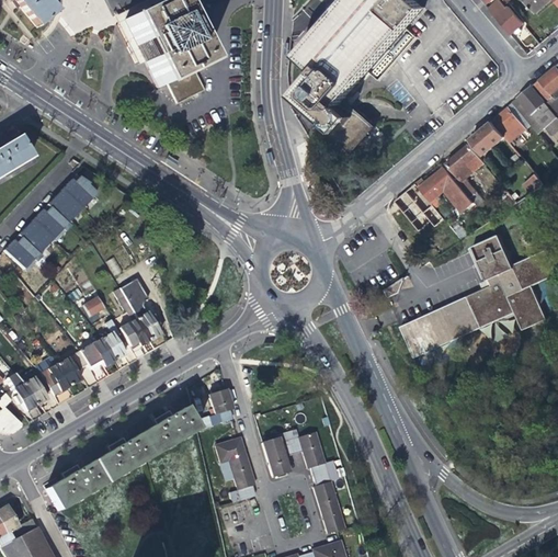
[(18,0),(21,3),(38,24),(57,9),(49,0),(18,0)]
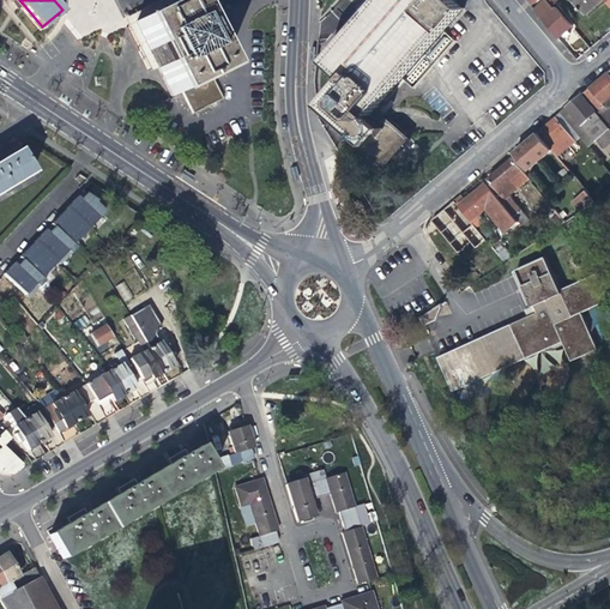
[(152,65),(161,62),(138,18),(175,0),(189,0),(200,19),(210,16),(204,4),(211,0),(155,0),(127,14),(152,65)]
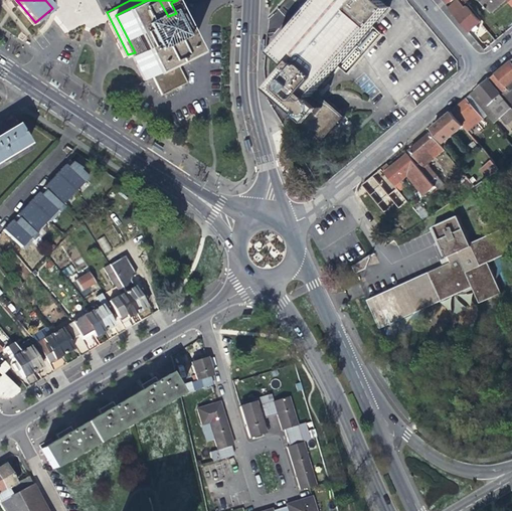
[(188,57),(168,16),(159,0),(147,0),(116,15),(135,52),(147,77),(156,73),(180,61),(188,57)]
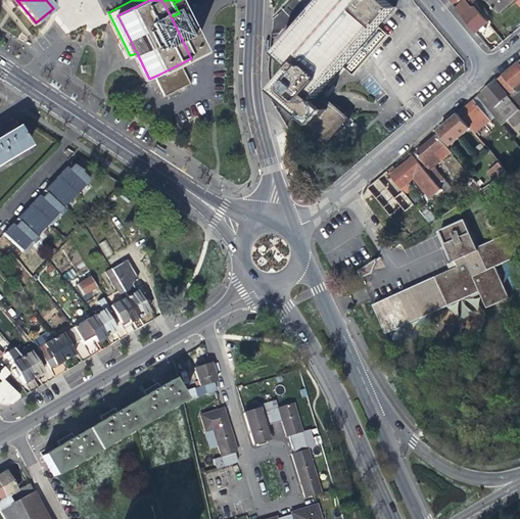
[(304,109),(312,115),(306,121),(329,141),(352,114),(341,104),(330,95),(325,90),(398,5),(392,0),(323,0),(280,49),(297,64),(278,86),(284,92),(289,96),(304,109)]
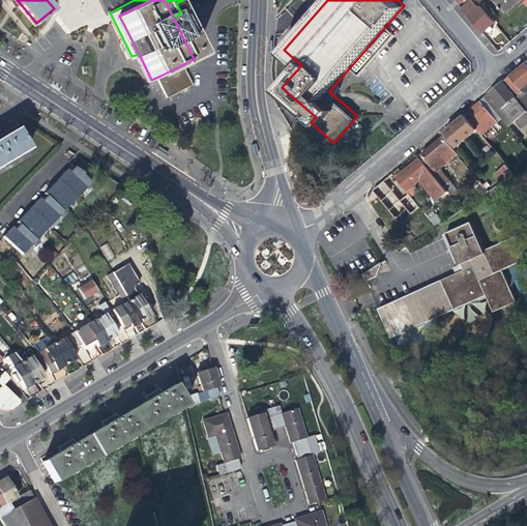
[(465,5),(472,12),(485,28),(488,26),(492,23),(497,19),(484,2),(481,4),(478,0),(471,0),(465,5)]
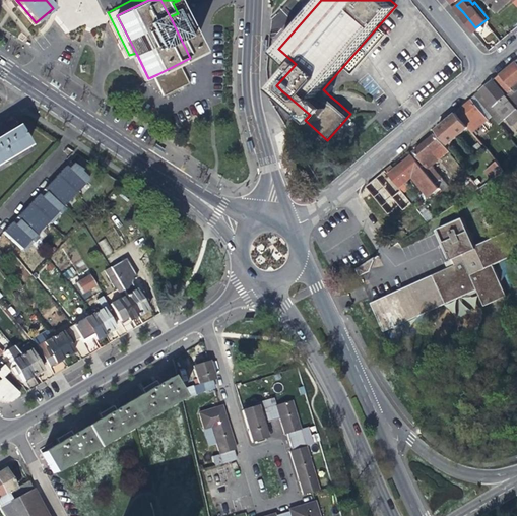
[(381,28),(367,44),(373,50),(387,34),(381,28)]
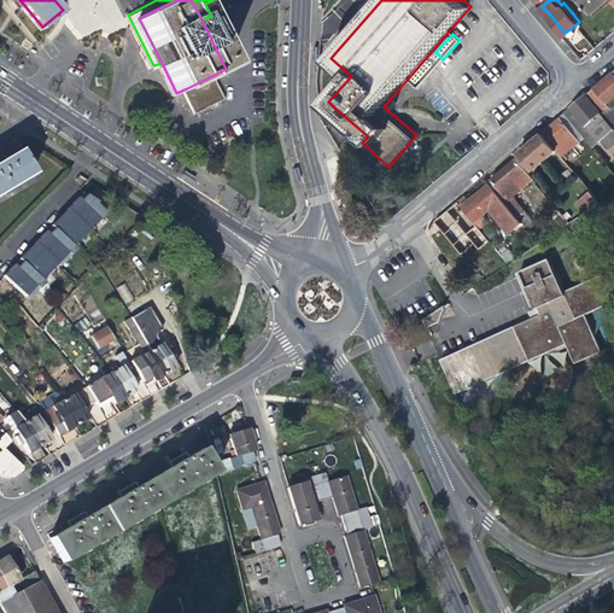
[(613,71),(604,77),(590,89),(603,105),(613,97),(613,71)]
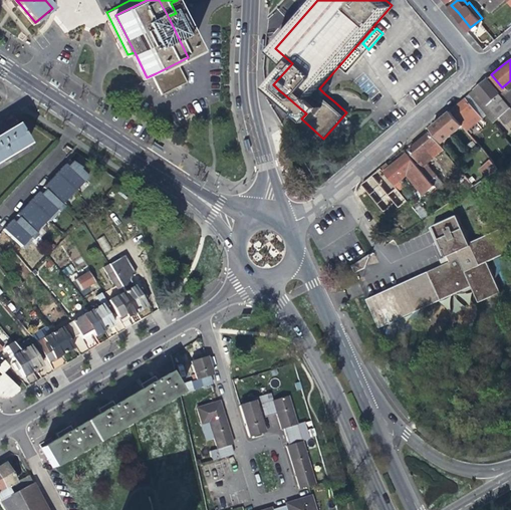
[(180,61),(156,73),(162,84),(186,73),(180,61)]
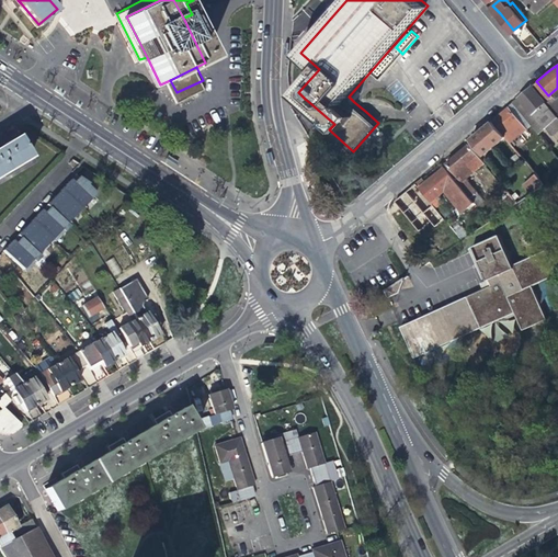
[(527,89),(522,93),(534,108),(548,124),(557,116),(557,109),(535,82),(527,89)]
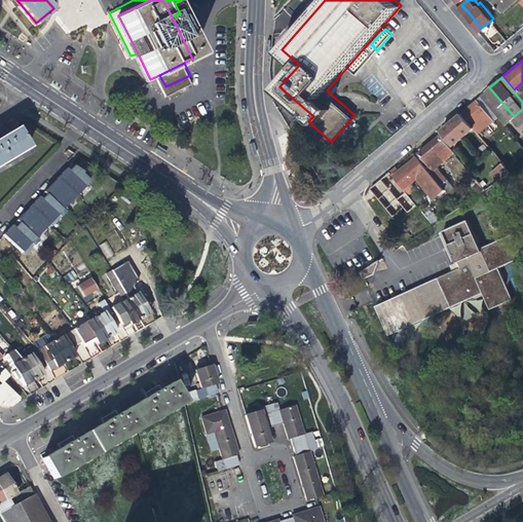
[(522,82),(514,89),(519,96),(522,92),(522,82)]
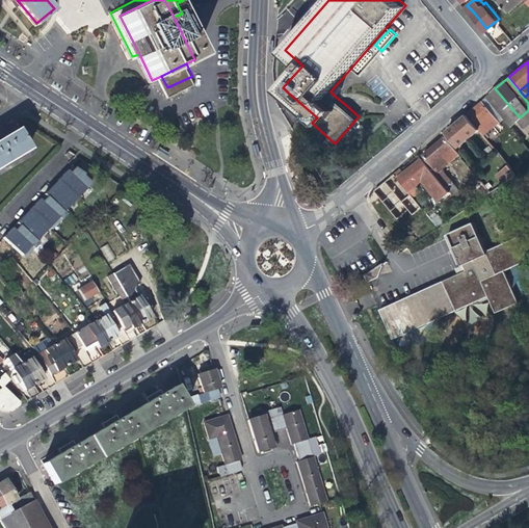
[(501,107),(506,102),(495,88),(488,94),(501,107)]
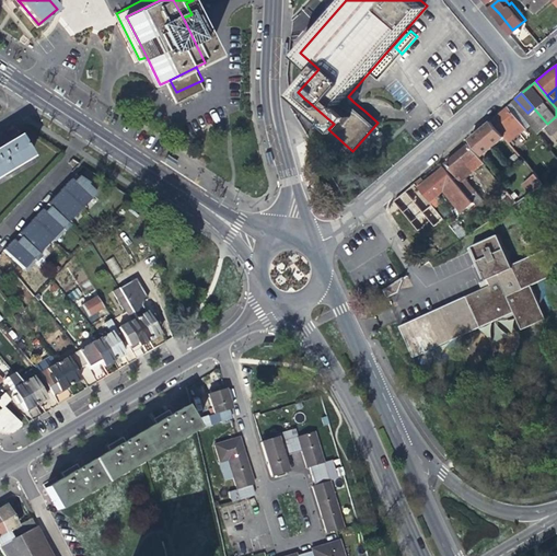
[(511,102),(512,103),(530,125),(534,122),(528,113),(514,99),(511,102)]
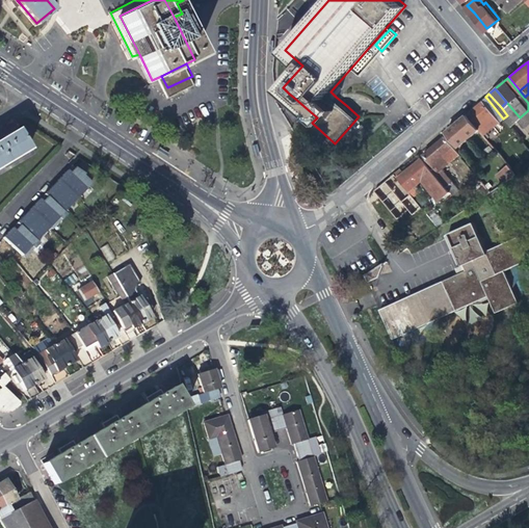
[(488,131),(503,119),(486,98),(479,103),(471,110),(488,131)]
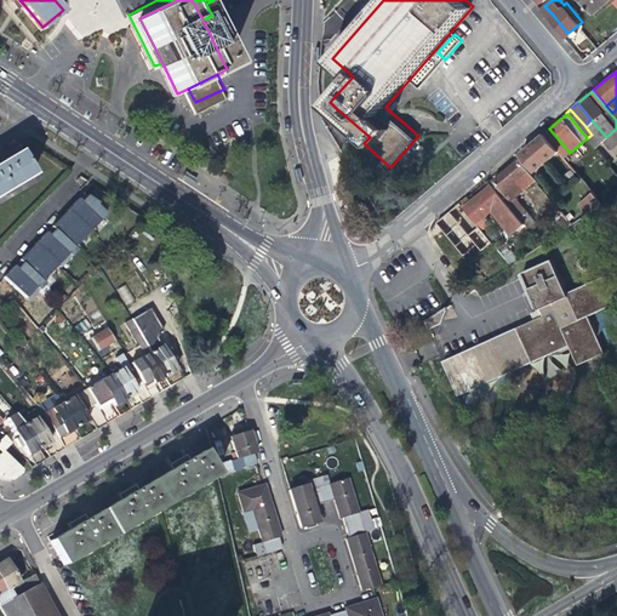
[(599,144),(606,137),(590,119),(584,125),(592,135),(599,144)]
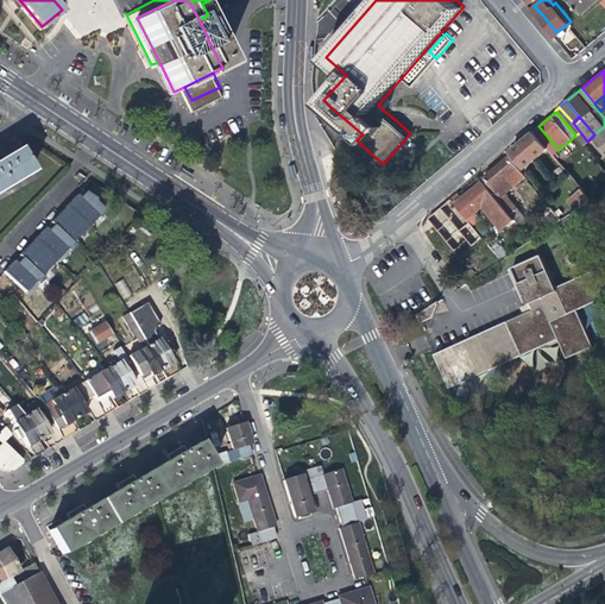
[(553,144),(537,127),(525,138),(515,146),(529,163),(553,144)]
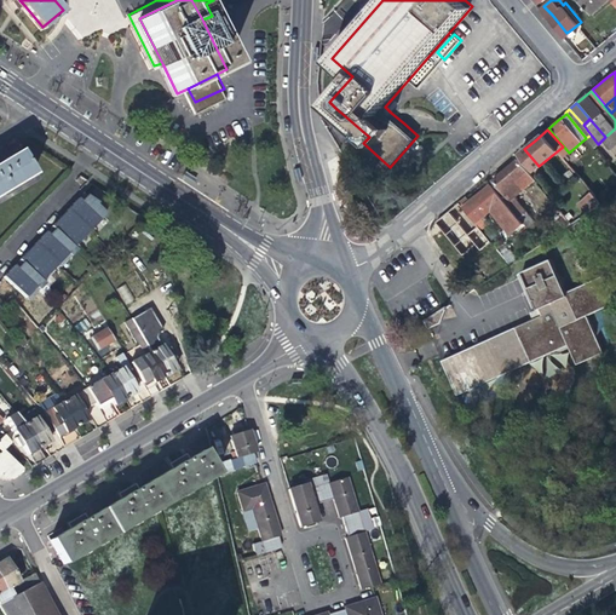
[(1,161),(0,162),(0,193),(36,171),(22,149),(1,161)]
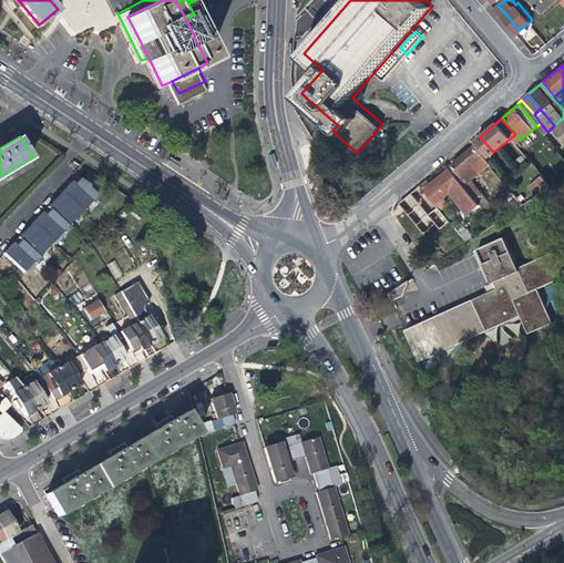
[(452,163),(453,165),(483,201),(485,204),(493,198),(474,176),(493,161),(478,142),(467,152),(452,163)]
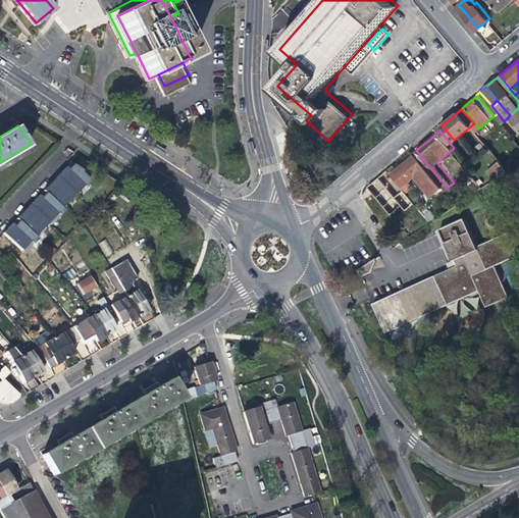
[(433,194),(445,185),(417,152),(403,164),(394,170),(395,171),(404,184),(416,172),(433,194)]
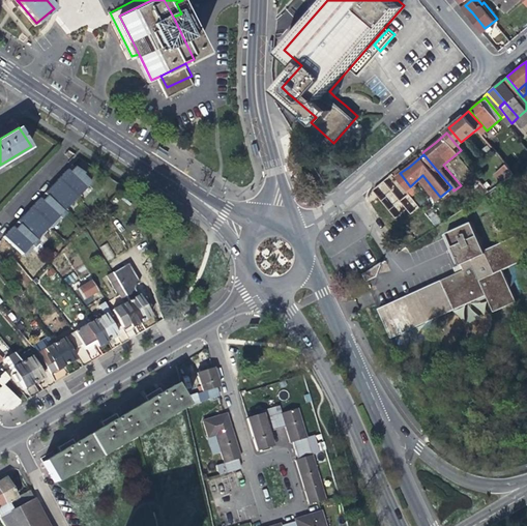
[(522,157),(514,165),(519,171),(526,166),(526,163),(522,157)]
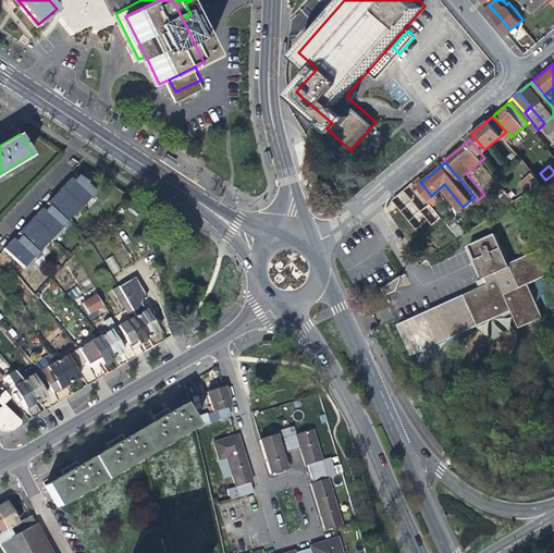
[(531,189),(545,180),(540,173),(537,169),(522,180),(531,189)]
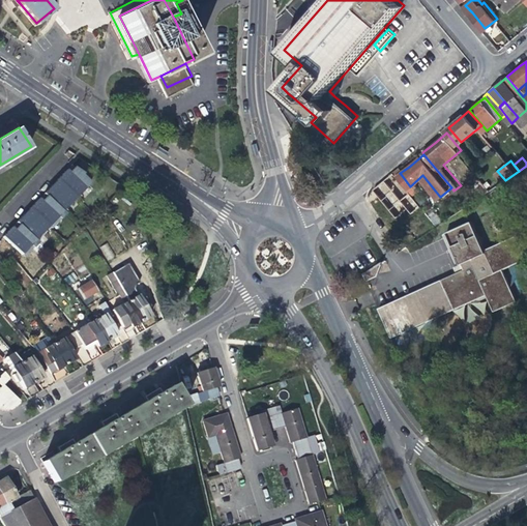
[(72,162),(4,233),(25,253),(93,180),(84,173),(86,171),(72,162)]
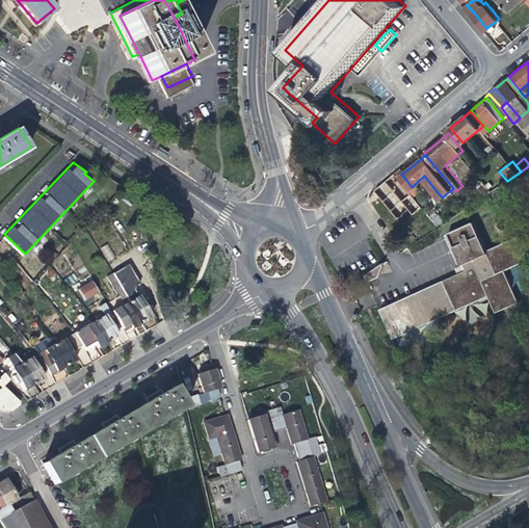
[(414,191),(401,176),(402,175),(401,174),(398,170),(392,175),(388,179),(392,183),(390,185),(403,201),(414,191)]
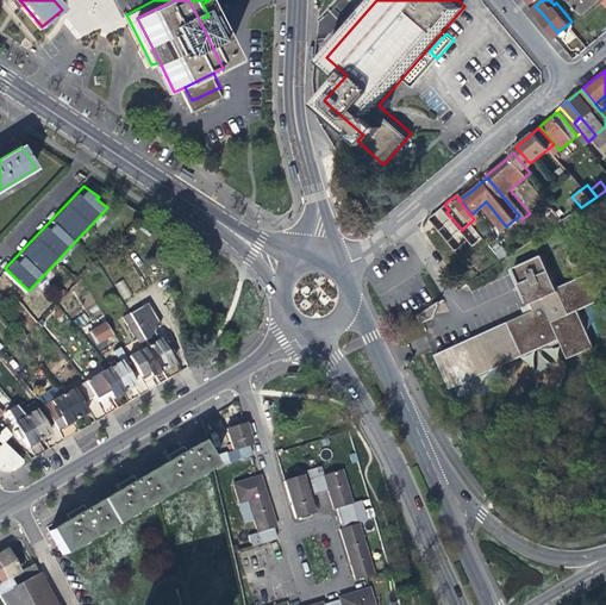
[(432,214),(437,220),(444,213),(439,209),(432,214)]
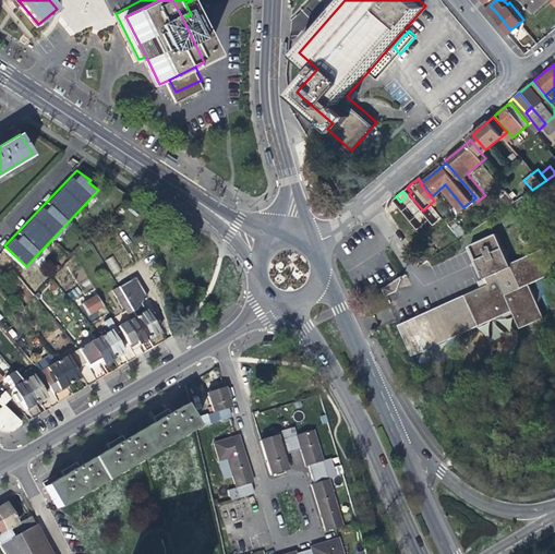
[(407,195),(400,202),(407,209),(413,204),(407,195)]
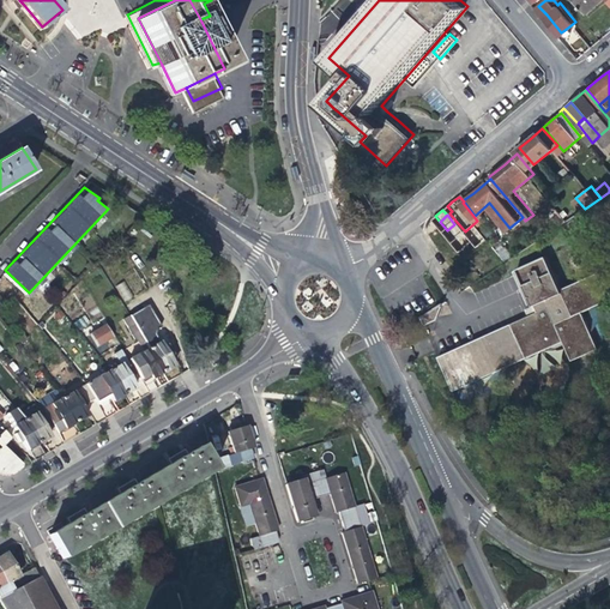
[(205,228),(193,221),(189,224),(203,231),(205,228)]
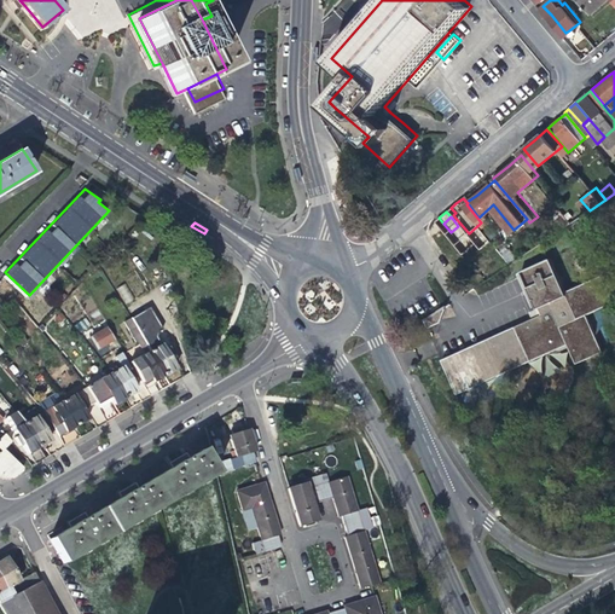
[(614,288),(607,271),(570,288),(555,255),(526,268),(543,306),(553,301),(557,306),(521,323),(524,331),(515,336),(518,345),(529,340),(537,358),(573,341),(582,360),(609,348),(592,312),(614,300),(614,288)]
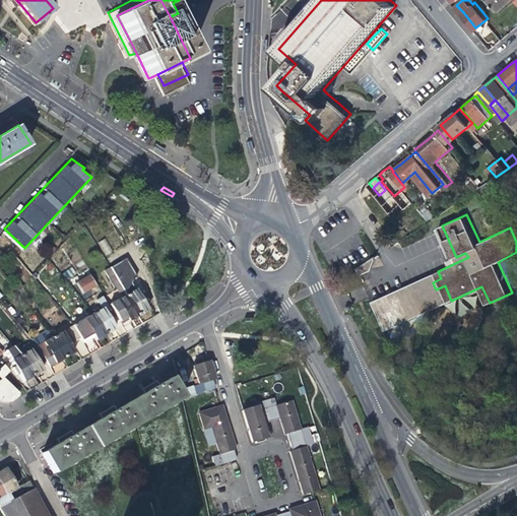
[(109,252),(116,248),(109,234),(101,238),(109,252)]
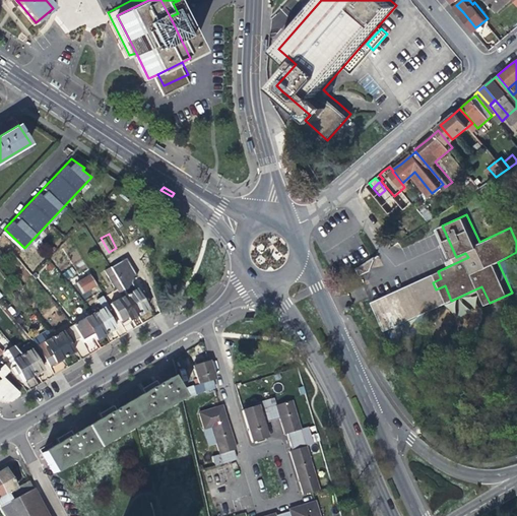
[(127,278),(117,261),(111,265),(139,314),(145,310),(149,308),(144,300),(147,298),(140,285),(132,291),(126,279),(127,278)]
